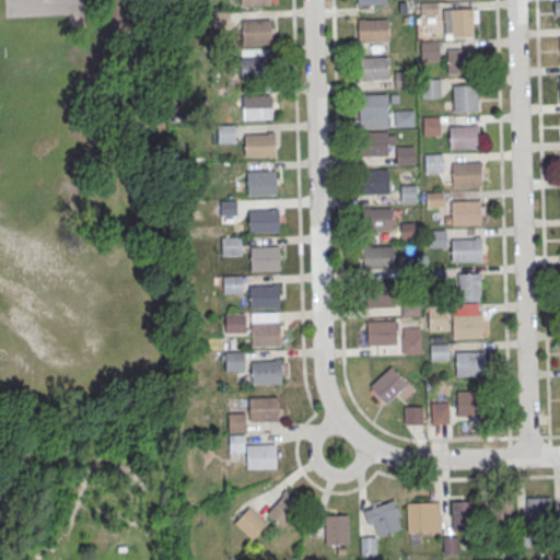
[(444,9),(444,37),(475,37),(475,9),(444,9)]
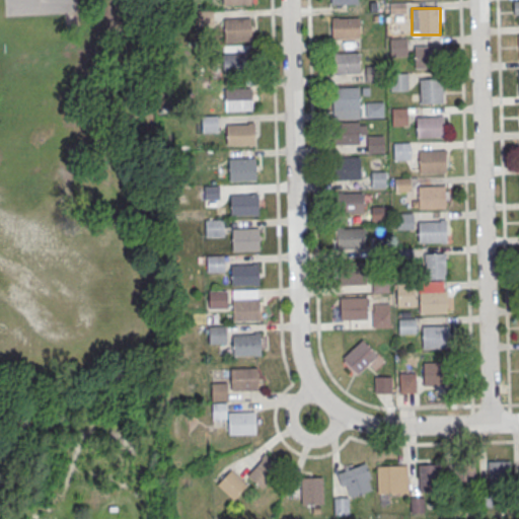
[(196,10),(213,9),(214,25),(197,25),(196,10)]
